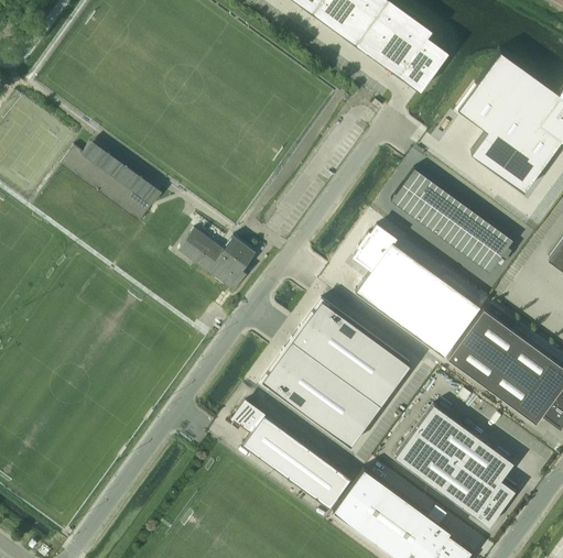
[(291,0),(420,93),(448,54),(428,39),(432,32),(388,0),(291,0)]
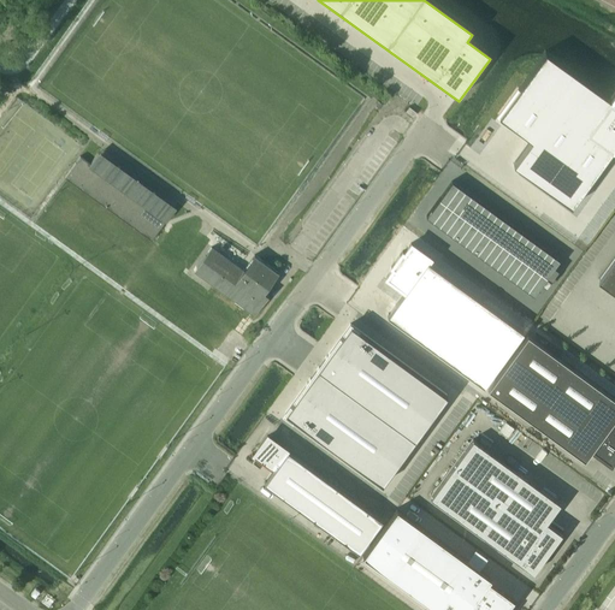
[(538,69),(500,122),(532,144),(514,170),(572,212),(614,152),(614,102),(613,106),(577,80),(557,66),(547,58),(543,61),(538,69)]
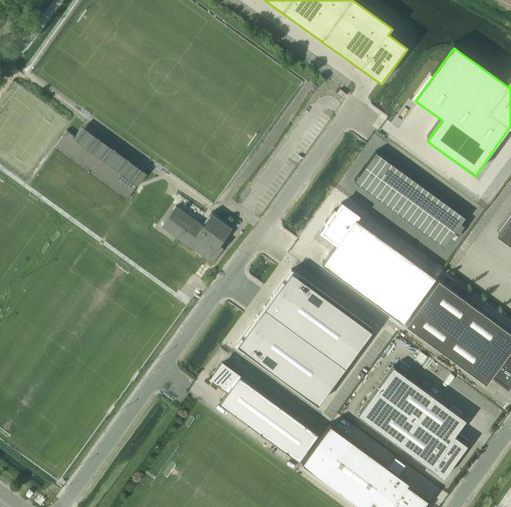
[(341,93),(338,97),(344,102),(346,99),(347,98),(341,93)]
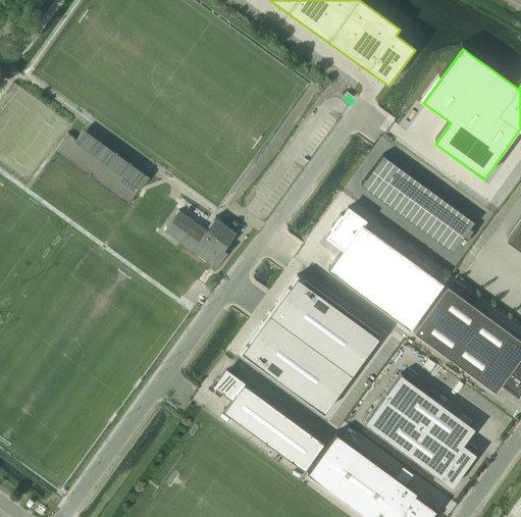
[(68,138),(56,155),(57,156),(129,208),(138,198),(138,197),(140,194),(142,192),(142,191),(77,144),(68,138)]
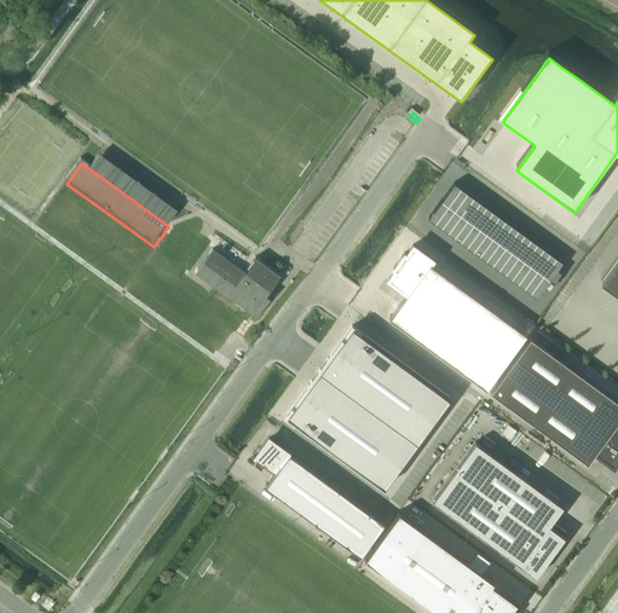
[(455,188),(429,223),(537,302),(564,266),(562,266),(455,188)]
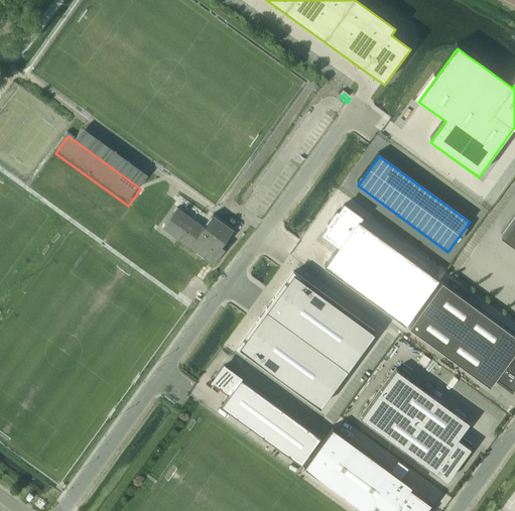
[(329,231),(325,237),(340,248),(325,269),(405,328),(439,282),(358,223),(361,220),(345,209),(339,217),(339,216),(338,215),(329,228),(329,229),(330,228),(331,229),(329,231)]
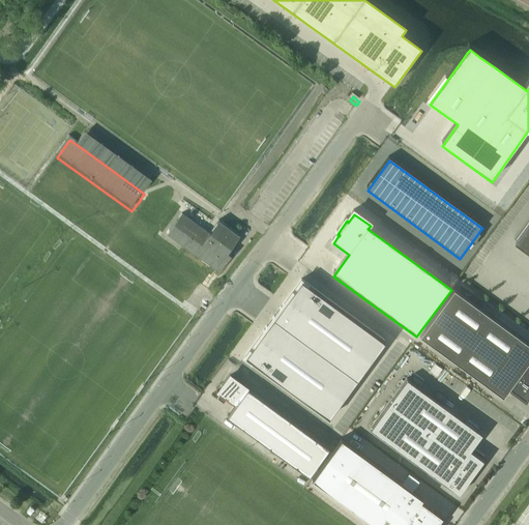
[(183,217),(168,238),(219,275),(232,259),(228,257),(240,239),(219,225),(210,237),(183,217)]
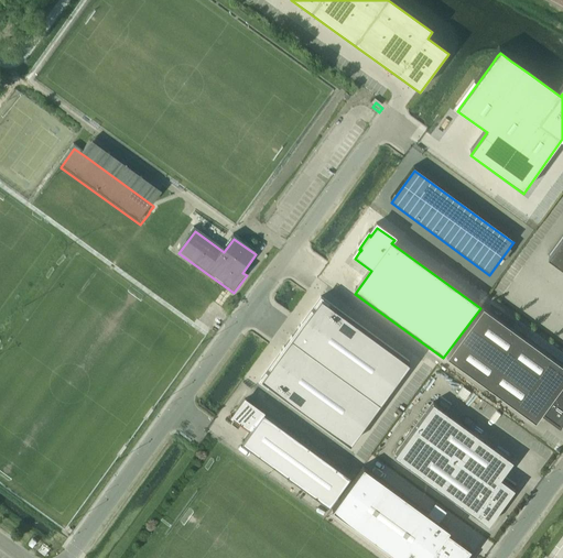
[(562,243),(552,258),(551,260),(562,269),(562,243)]
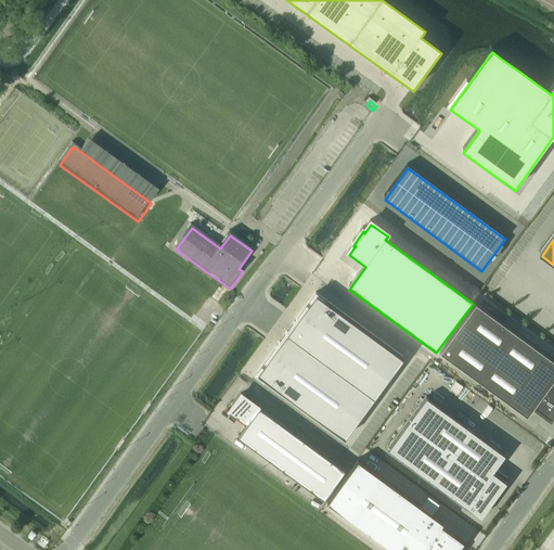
[(317,297),(258,376),(345,442),(403,361),(317,297)]
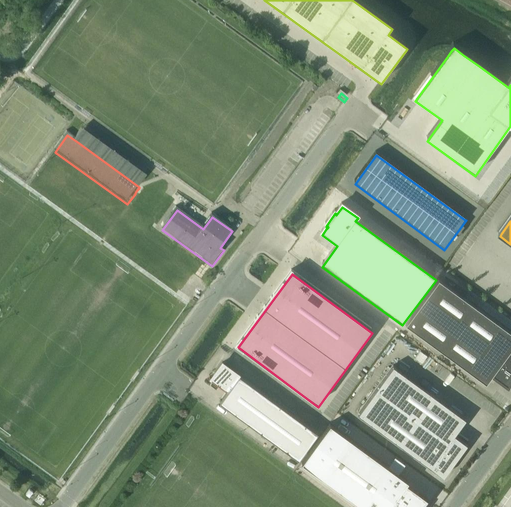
[(510,334),(439,282),(406,328),(487,387),(493,378),(508,389),(510,385),(510,334)]
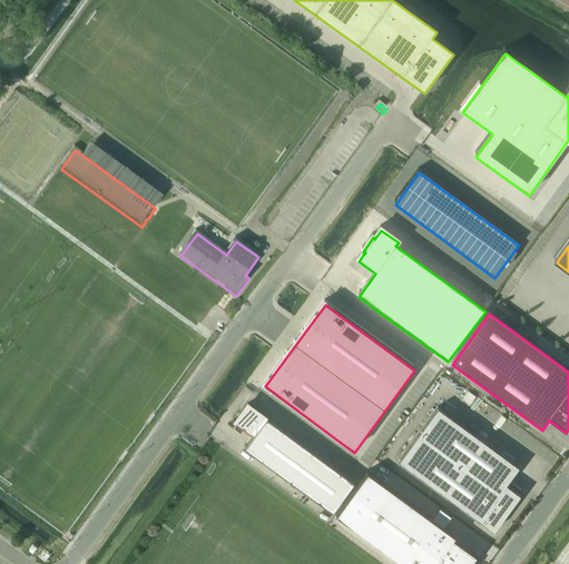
[(355,485),(267,422),(268,421),(267,419),(266,422),(248,408),(236,425),(234,424),(234,425),(254,439),(245,452),(333,516),(355,485)]
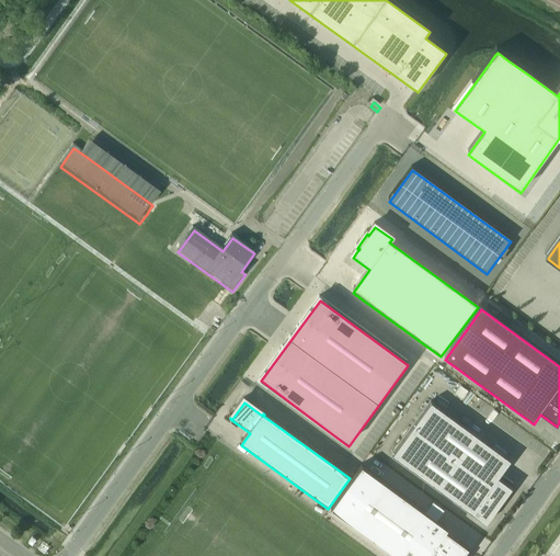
[(392,458),(487,526),(488,525),(487,524),(498,510),(499,510),(500,509),(499,508),(501,506),(503,503),(503,502),(505,499),(507,497),(511,491),(498,481),(511,463),(432,405),(392,458)]
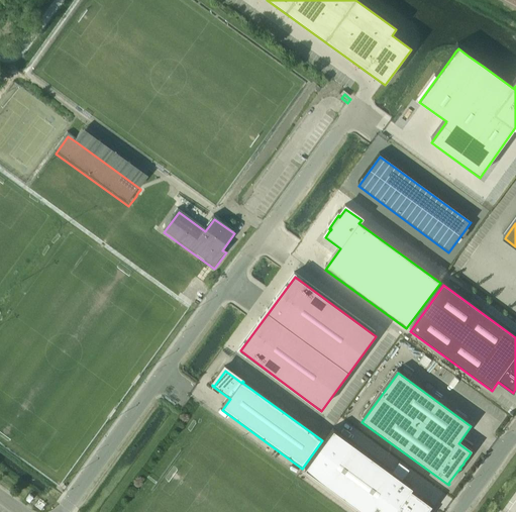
[(410,493),(413,490),(333,431),(305,471),(360,511),(426,511),(429,507),(410,493)]
